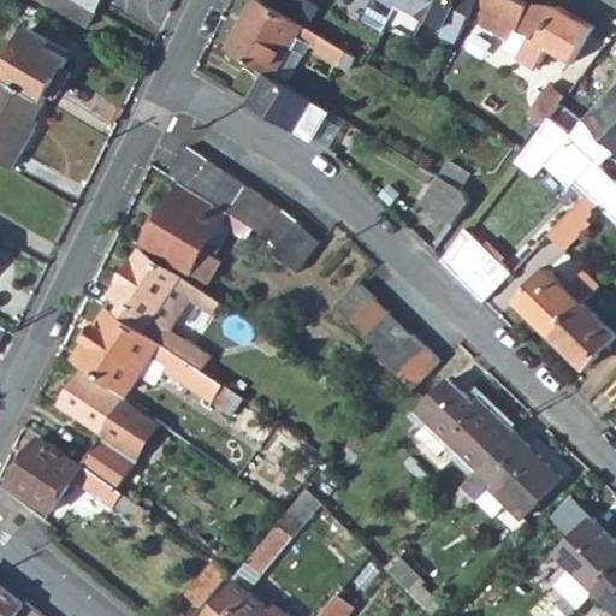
[(96,11),(80,0),(51,0),(48,5),(87,28),(96,11)]
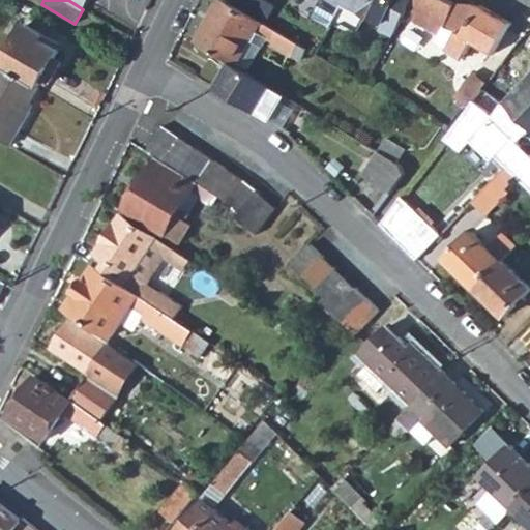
[(223,0),(219,0),(197,39),(237,63),(256,31),(266,37),(273,41),(272,45),(289,55),(291,51),(301,58),(306,48),(223,0)]
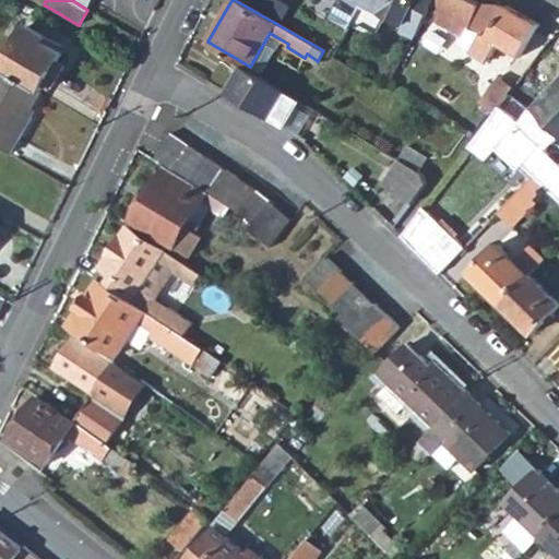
[(340,0),(331,18),(348,26),(364,0),(363,0),(340,0)]
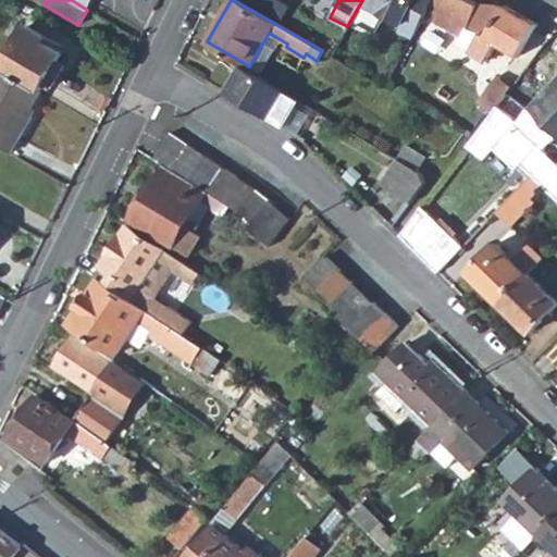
[(361,0),(362,0),(416,28),(426,8),(430,0),(361,0)]
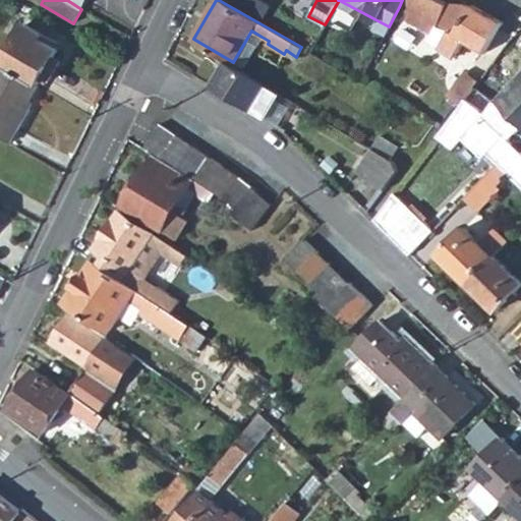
[(402,0),(399,7),(408,12),(404,18),(431,35),(437,24),(450,30),(440,47),(456,56),(465,41),(484,52),(502,21),(472,4),(470,6),(464,2),(446,2),(441,0),(402,0)]
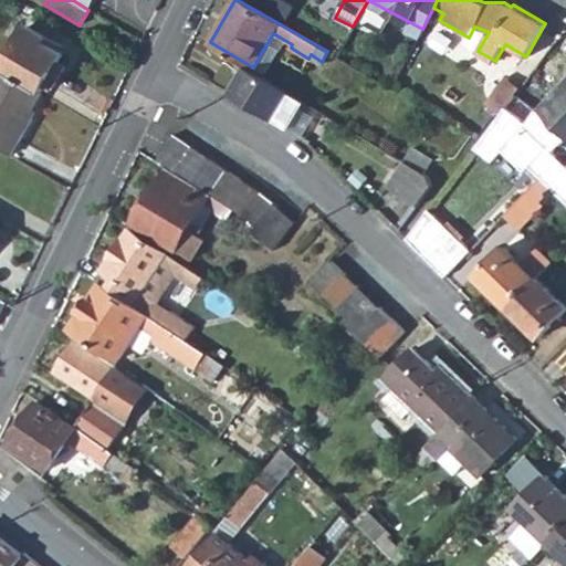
[(292,18),(289,25),(302,33),(306,25),(292,18)]
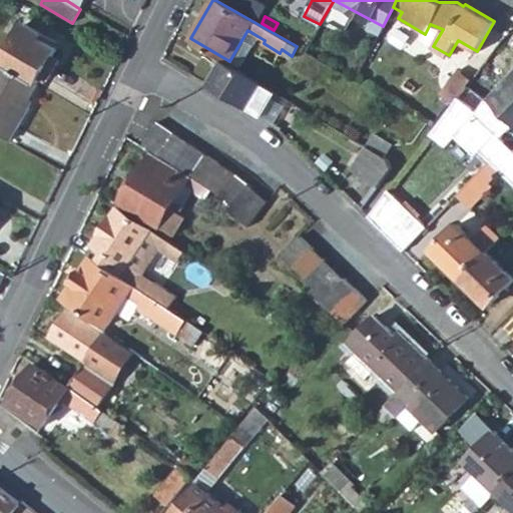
[(23,21),(0,60),(0,62),(38,84),(41,77),(50,82),(60,62),(53,58),(59,48),(42,39),(45,33),(23,21)]
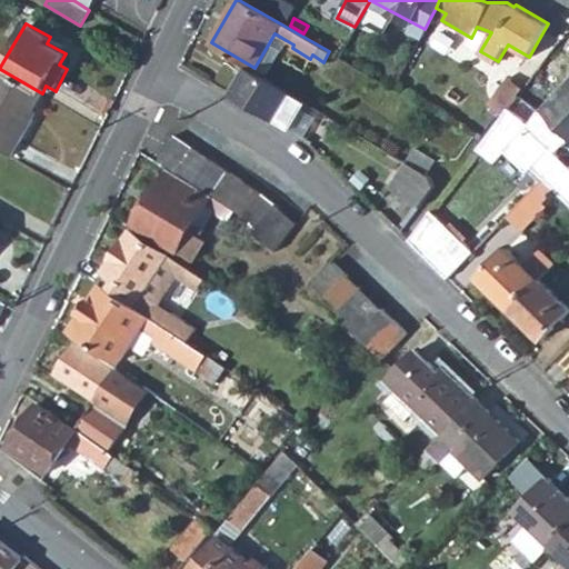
[(471,38),(466,45),(480,51),(491,32),(477,27),(471,38)]
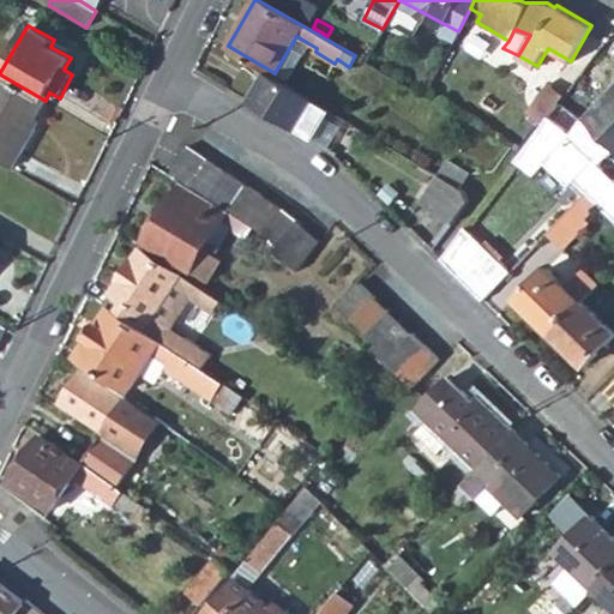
[(296,36),(275,73),(286,79),(308,43),(296,36)]
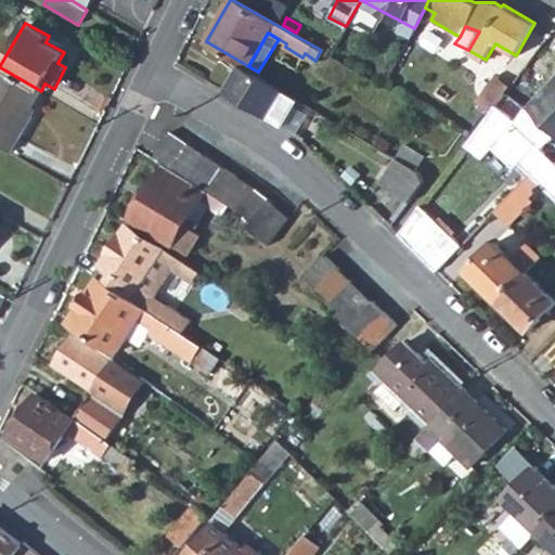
[(243,65),(227,92),(283,125),(299,99),(267,79),(243,65)]
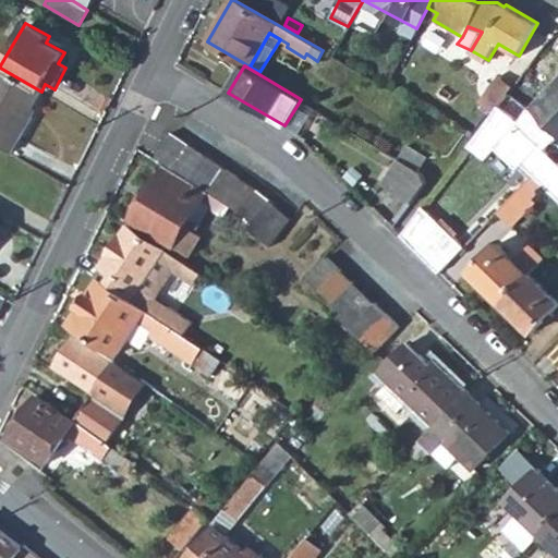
[(0,146),(11,153),(36,109),(32,107),(41,92),(0,68),(0,146)]
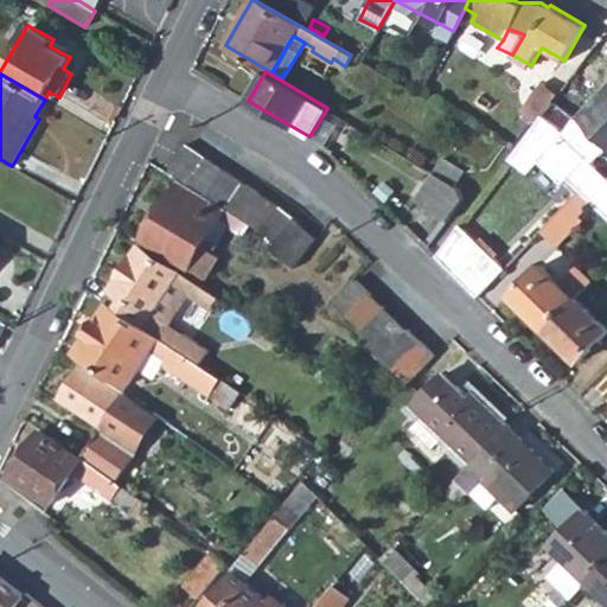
[(522,109),(536,121),(542,114),(558,93),(543,82),(522,109)]
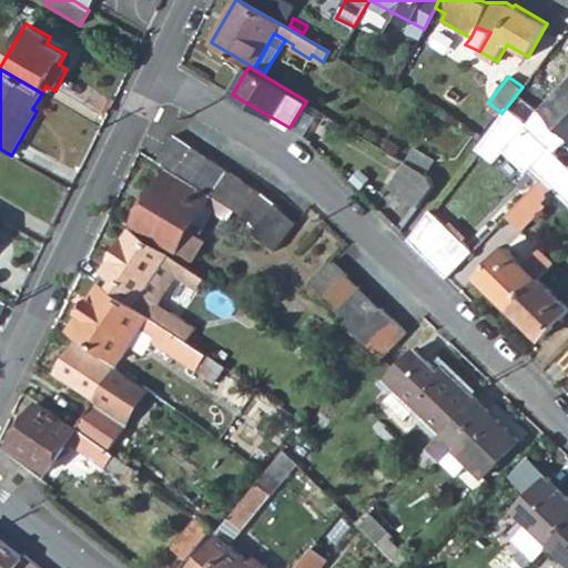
[(567,138),(567,139),(567,78),(538,110),(567,138)]
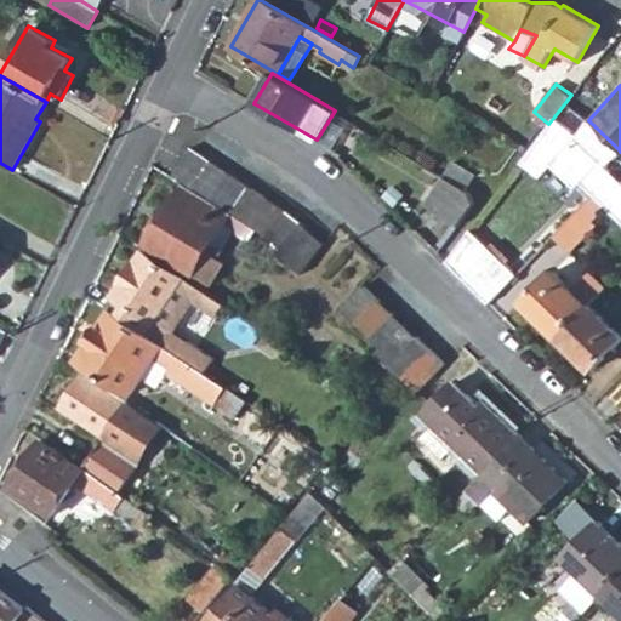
[(548,124),(520,161),(539,175),(551,163),(574,186),(580,181),(592,193),(613,172),(607,165),(620,151),(588,120),(577,134),(554,117),(548,124)]
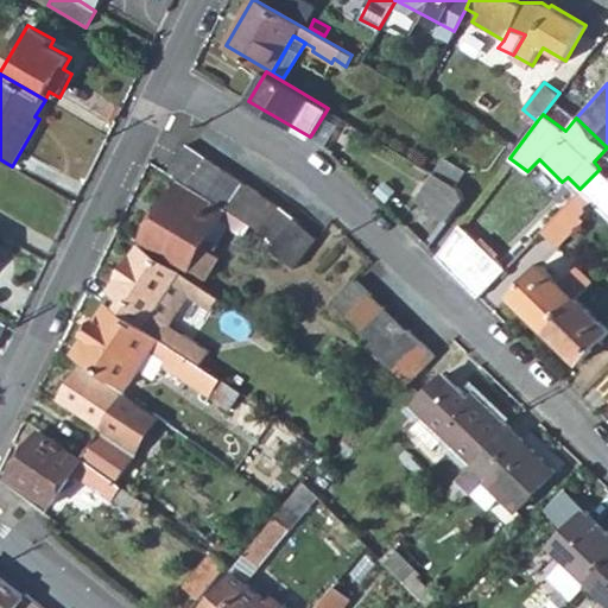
[(187,144),(169,173),(179,181),(187,185),(206,156),(187,144)]
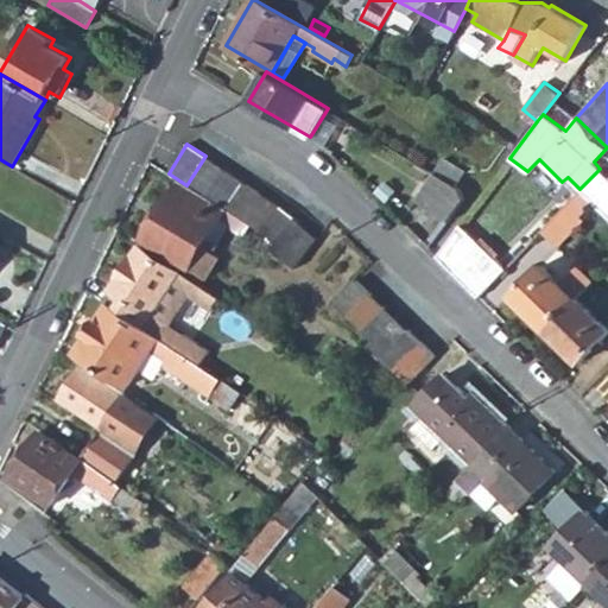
[(206,156),(187,185),(207,197),(225,169),(206,156)]
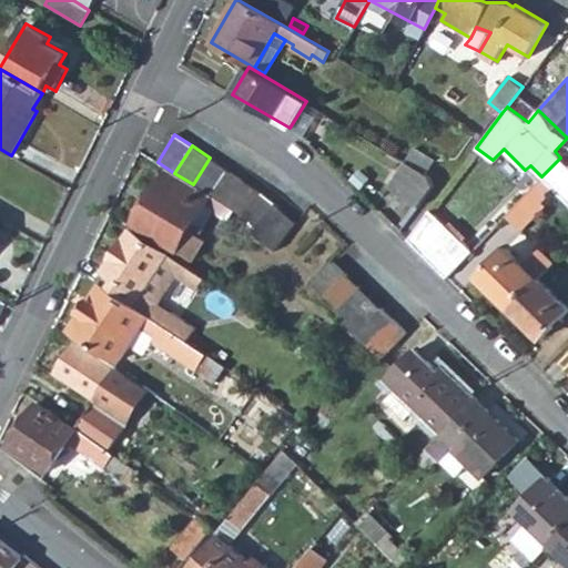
[(412,149),(405,161),(429,175),(436,163),(412,149)]
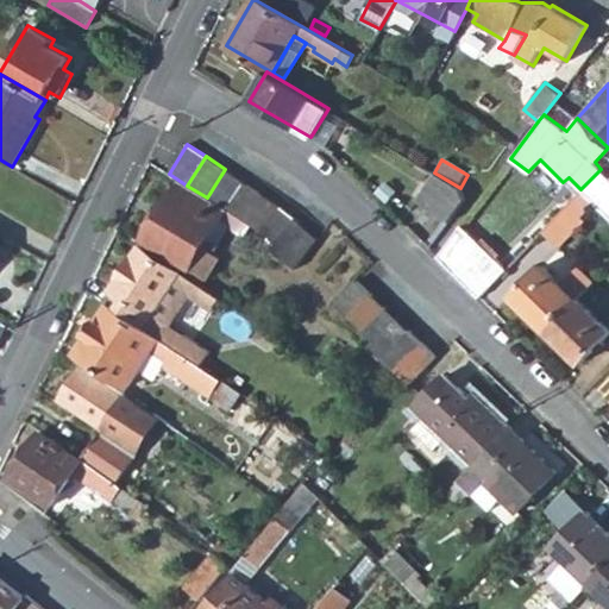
[(225,169),(207,198),(226,209),(244,181),(225,169)]
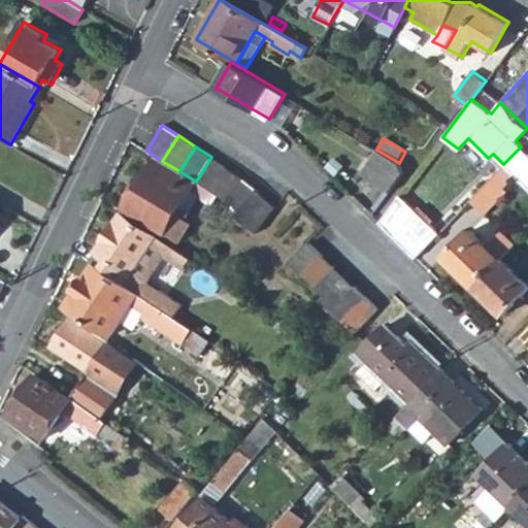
[(527,153),(521,146),(503,164),(527,187),(527,153)]
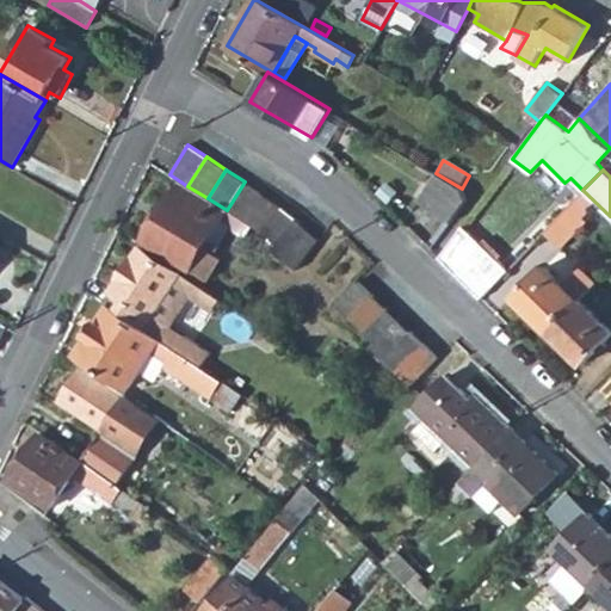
[(436,172),(419,201),(449,222),(464,199),(462,189),(436,173),(436,172)]
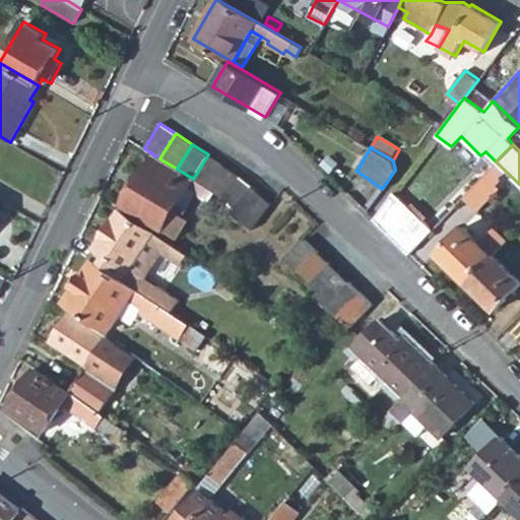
[(159,158),(153,154),(147,166),(146,165),(122,205),(175,238),(187,218),(183,216),(187,209),(178,204),(189,186),(197,191),(196,194),(208,201),(213,192),(209,189),(193,179),(177,169),(159,158)]
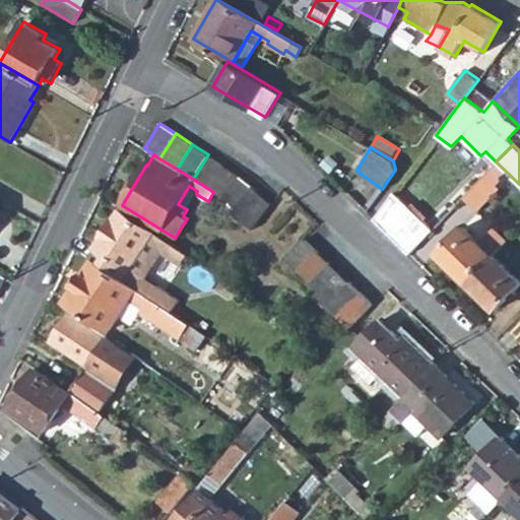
[(208,154),(193,179),(209,189),(223,165),(208,154)]
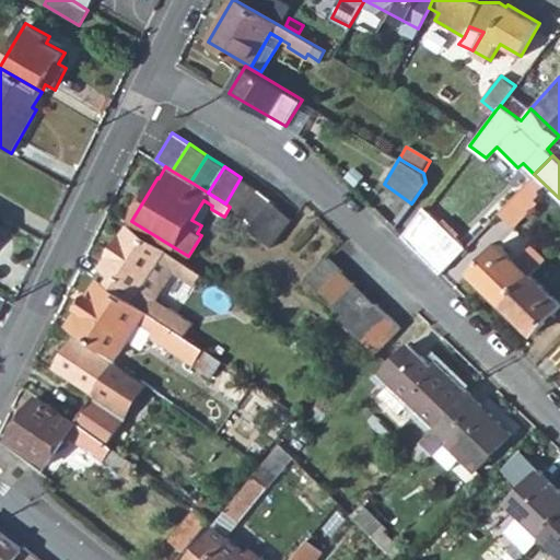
[(241,177),(225,203),(230,207),(237,211),(256,187),(241,177)]
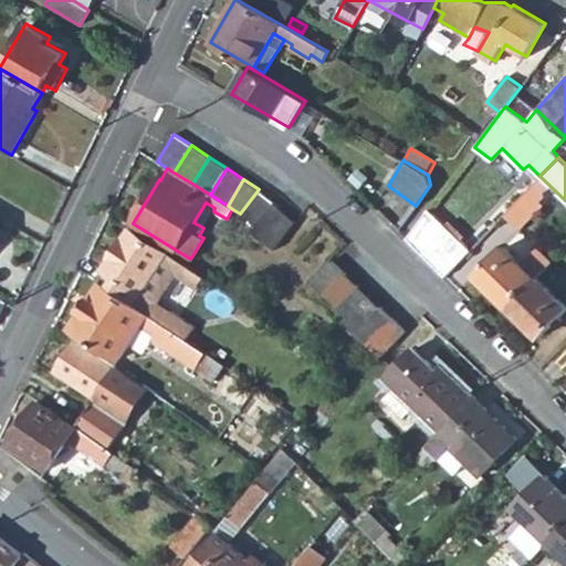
[(259,189),(240,213),(255,224),(273,202),(259,189)]
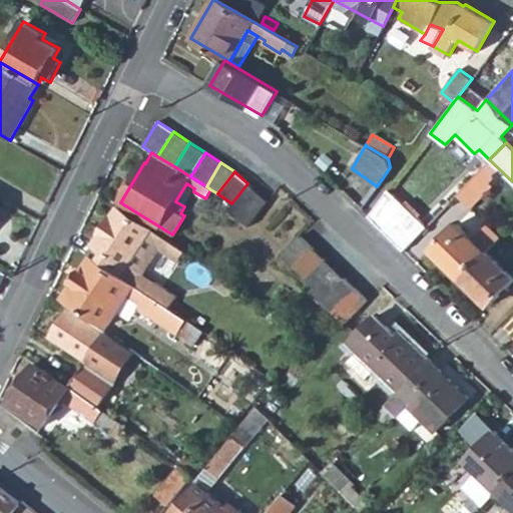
[(478,173),(458,194),(468,205),(489,183),(478,173)]
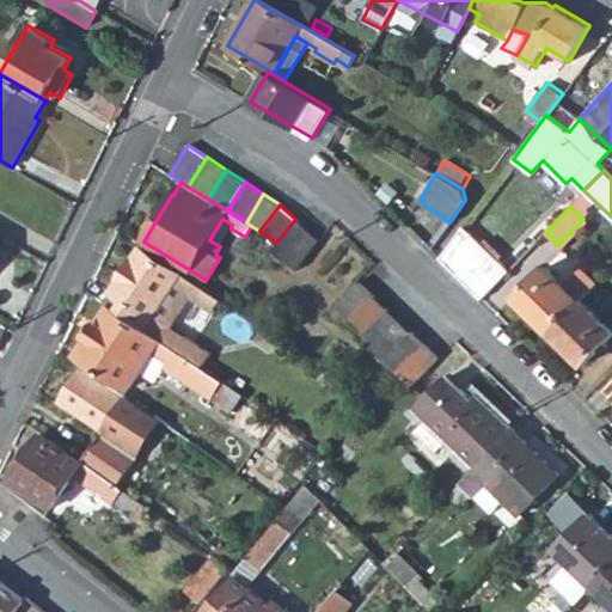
[(209,240),(220,246),(231,228),(232,225),(222,219),(209,240)]
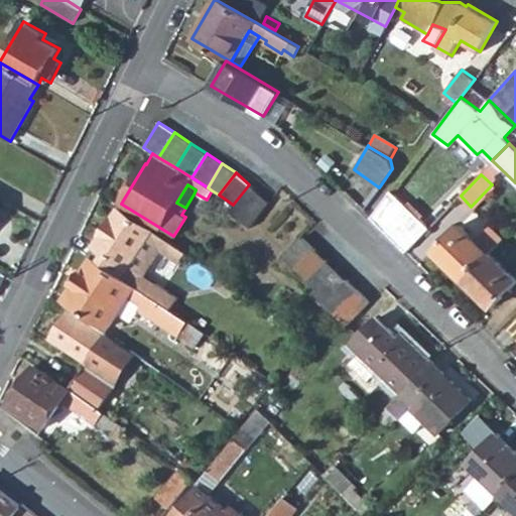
[(249,184),(233,205),(253,223),(269,202),(249,184)]
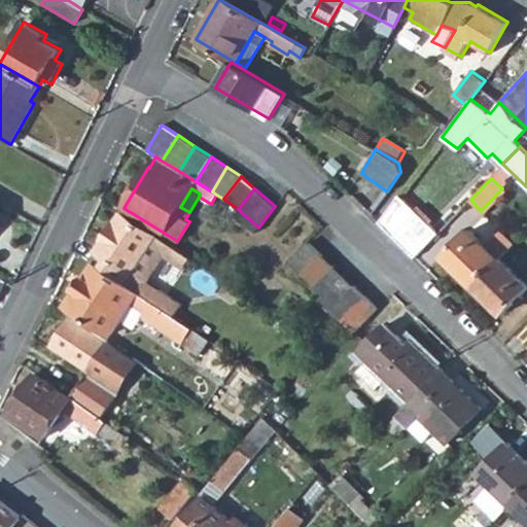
[(258,227),(238,209),(233,216),(255,233),(258,227)]
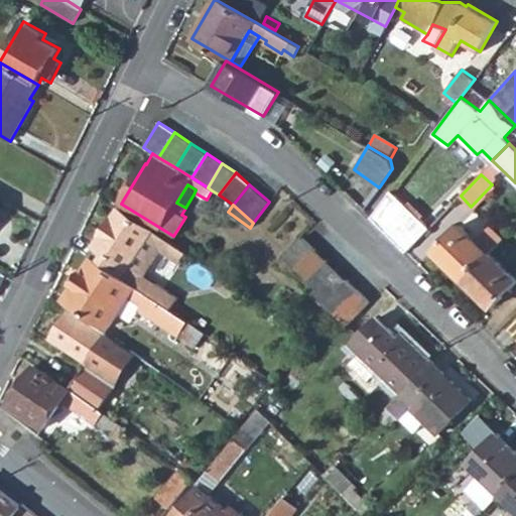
[(428,228),(406,207),(383,230),(406,252),(428,228)]
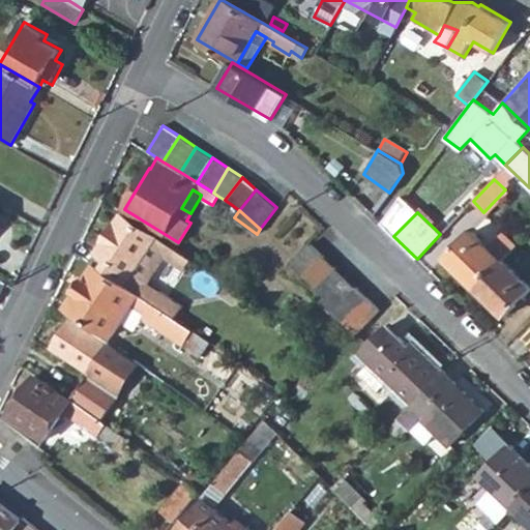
[(119,216),(89,262),(93,264),(151,303),(159,293),(144,283),(133,275),(148,249),(159,257),(183,271),(190,259),(157,237),(155,240),(119,216)]
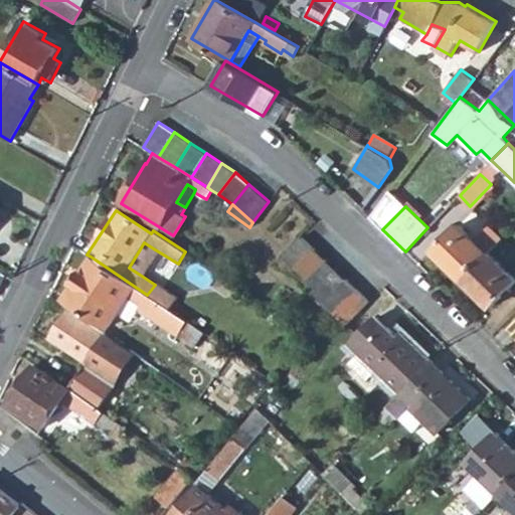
[(435,250),(463,278),(488,252),(501,238),(490,227),(477,240),(460,224),(435,250)]
